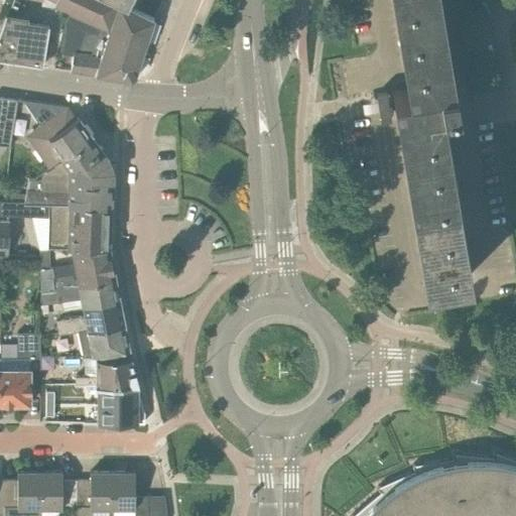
[(86,51),(74,50),(71,71),(127,80),(135,75),(154,19),(127,6),(114,0),(54,0),(53,6),(90,22),(86,31),(90,33),(86,51)]
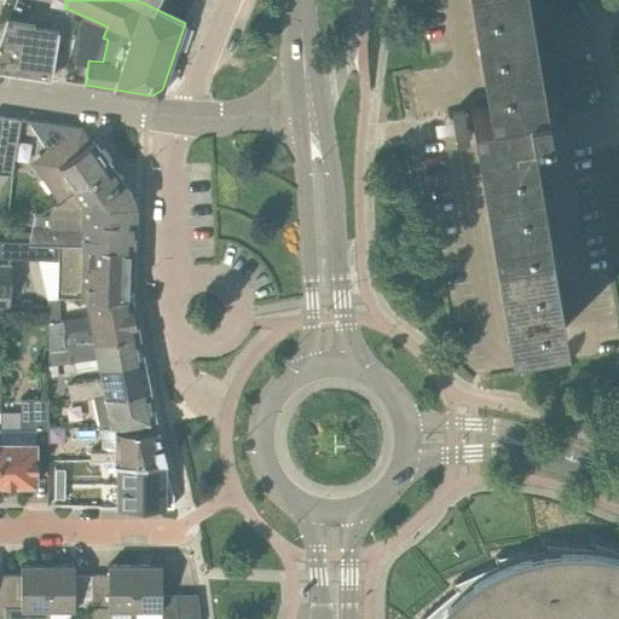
[(470,0),(489,106),(470,109),(469,110),(473,134),(474,134),(509,340),(565,330),(531,126),(549,123),(528,0),(470,0)]
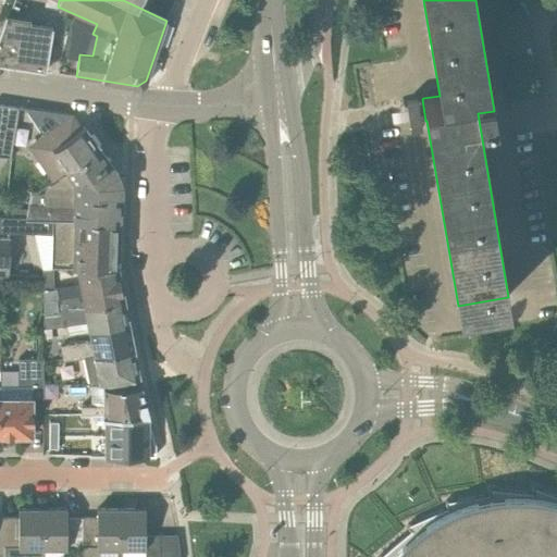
[(31,17),(5,14),(0,31),(0,64),(46,72),(52,26),(31,23),(31,17)]
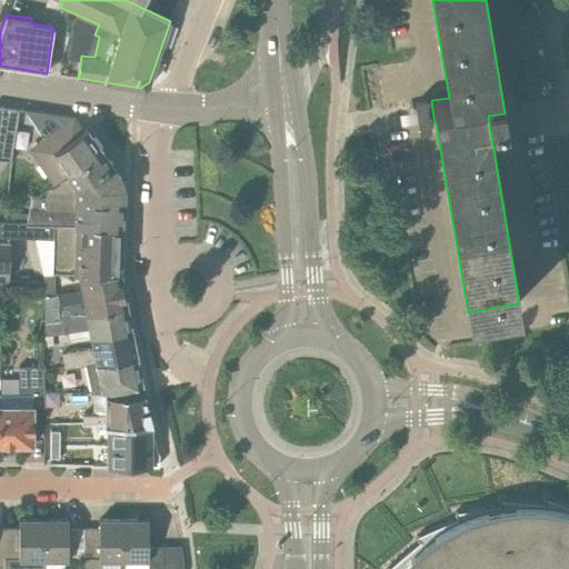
[(0,158),(10,160),(19,109),(0,106),(0,158)]
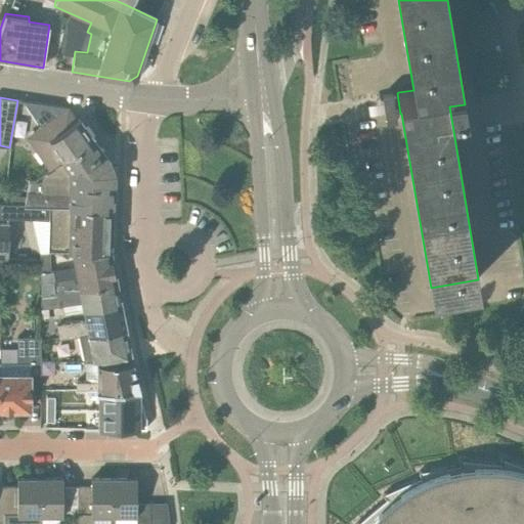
[(23,102),(24,102),(41,128),(33,134),(31,141),(50,170),(62,161),(93,138),(80,119),(76,121),(67,107),(23,101),(23,102)]
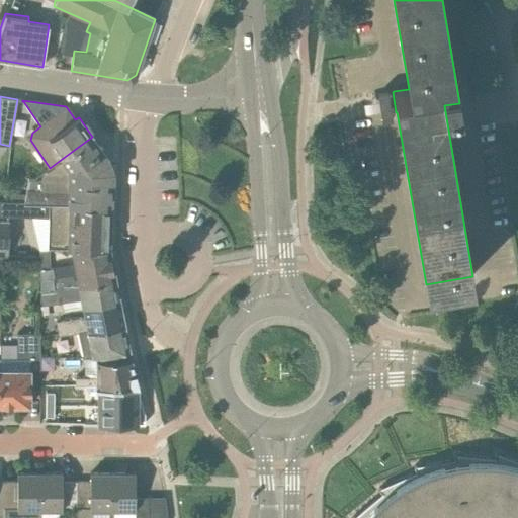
[(25,203),(111,205),(112,171),(109,161),(92,137),(62,159),(68,169),(68,190),(28,189),(25,203)]
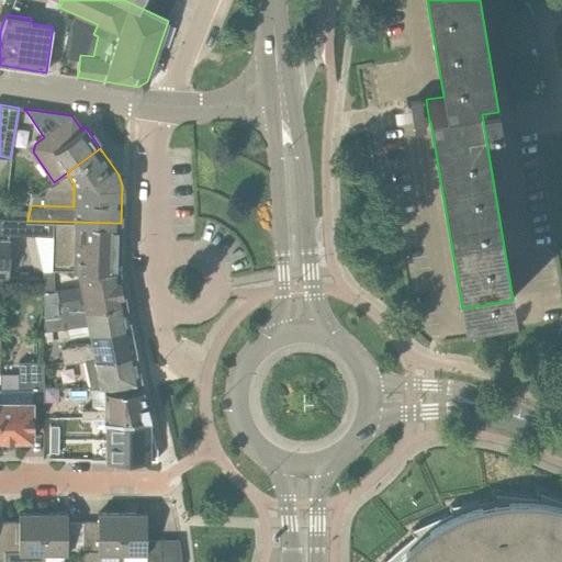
[(0,233),(34,235),(42,270),(54,270),(54,271),(77,270),(119,269),(121,223),(27,221),(10,220),(10,218),(0,217),(0,233)]
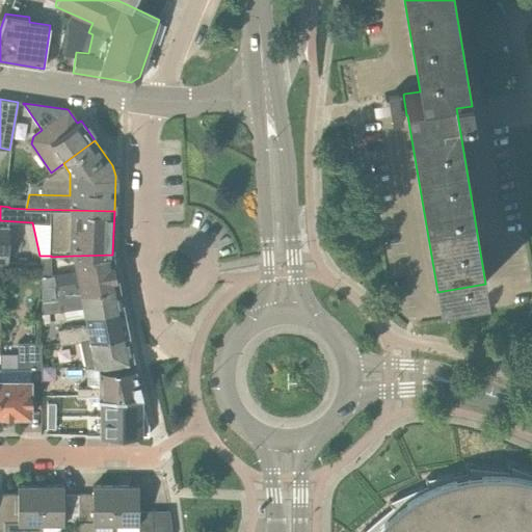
[(9,228),(0,227),(0,262),(8,262),(9,228)]
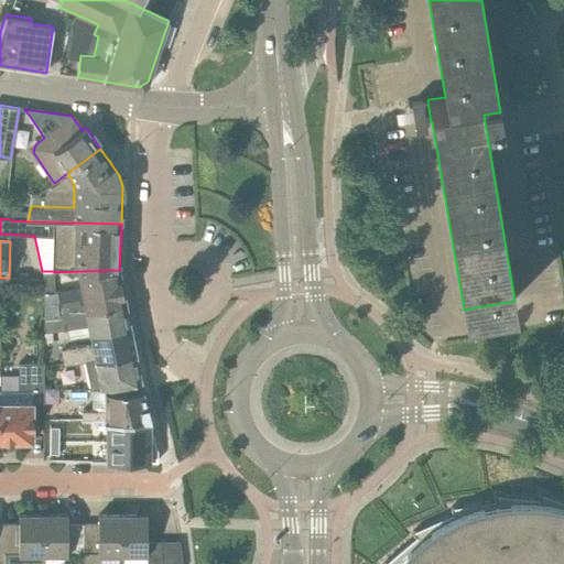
[(43,316),(126,302),(119,270),(77,271),(84,302),(79,303),(78,297),(58,301),(57,290),(54,291),(54,272),(54,271),(42,271),(42,272),(43,294),(43,316)]
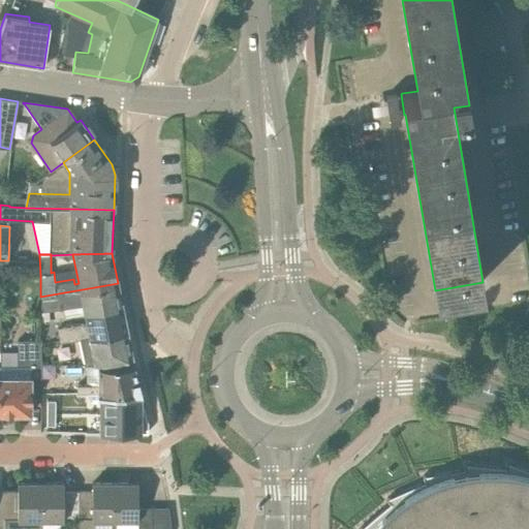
[(83,313),(122,306),(118,283),(40,297),(41,311),(82,306),(83,313)]
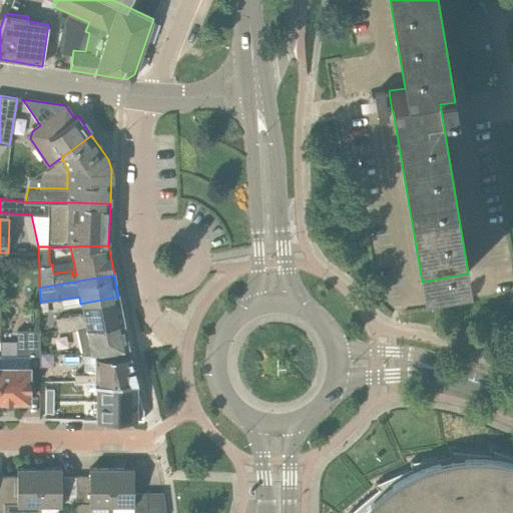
[(68,332),(77,330),(76,328),(123,320),(118,297),(80,304),(83,314),(56,319),(58,332),(68,331),(68,332)]
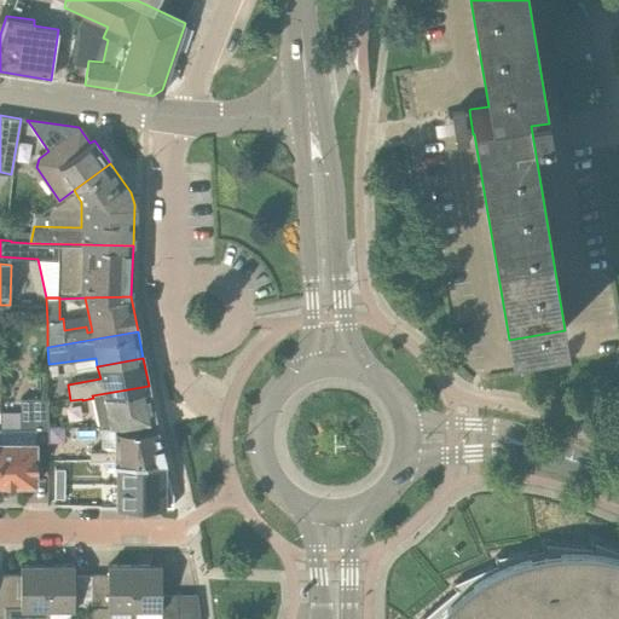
[(92,395),(93,398),(98,428),(102,428),(102,427),(156,427),(149,386),(92,395)]
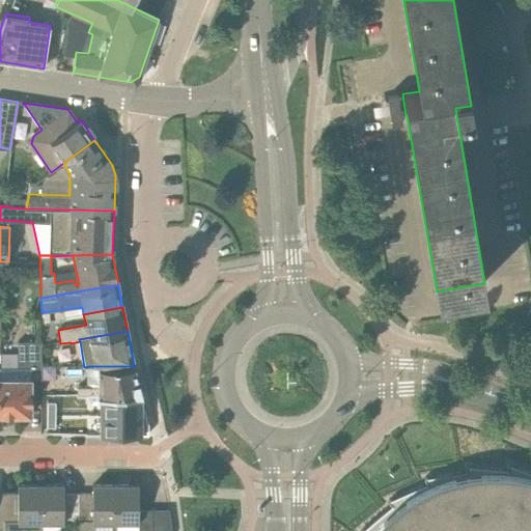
[(0,367),(0,415),(31,416),(31,381),(42,381),(42,341),(18,341),(18,367),(0,367)]
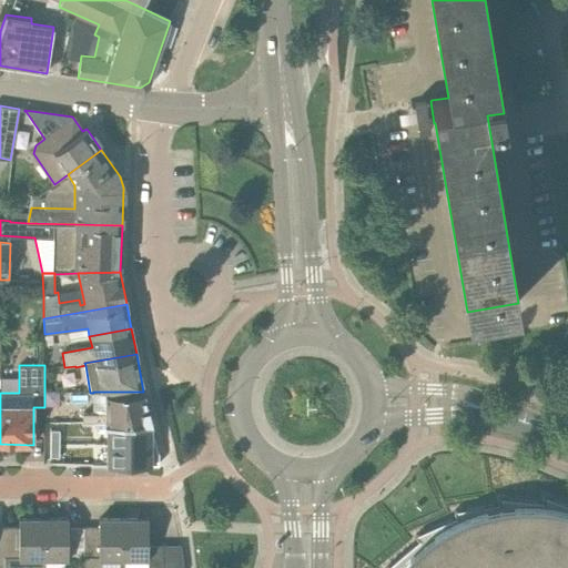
[(93,414),(83,414),(83,422),(95,422),(105,422),(151,421),(143,394),(143,392),(93,392),(93,393),(93,414)]
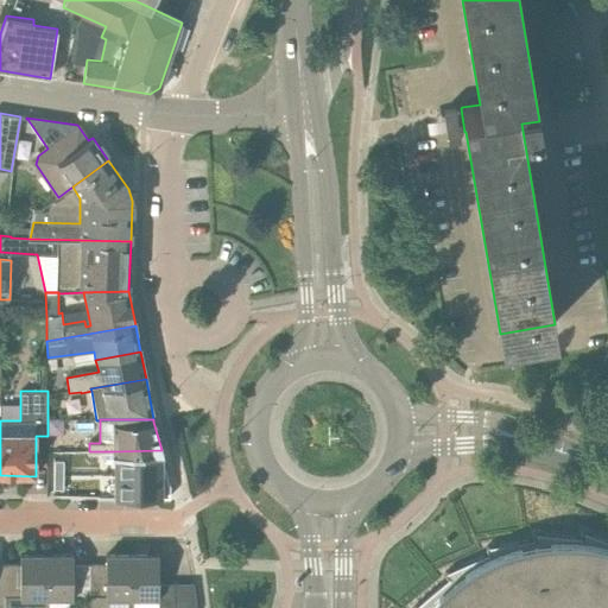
[(114,474),(166,473),(162,455),(162,450),(113,451),(114,474)]
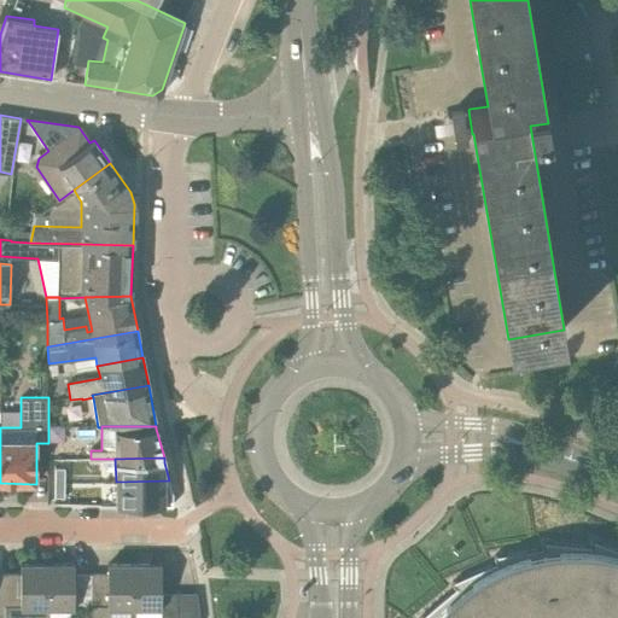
[(64,483),(64,470),(54,470),(54,483),(64,483)]
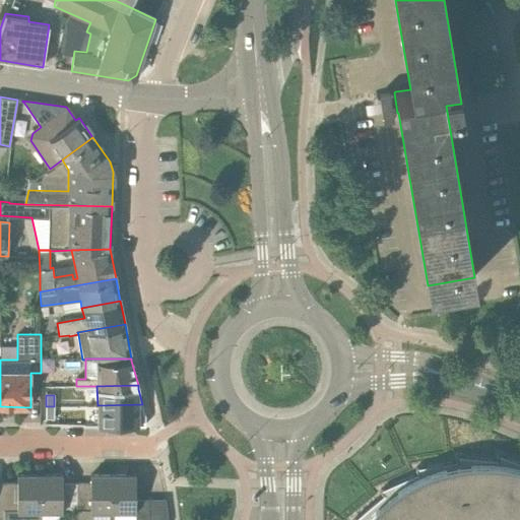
[(145,425),(145,413),(142,404),(98,405),(98,425),(145,425)]
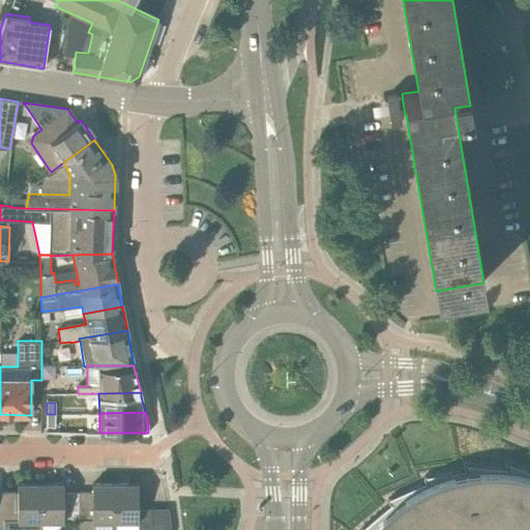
[(55,425),(55,414),(47,414),(47,425),(55,425)]
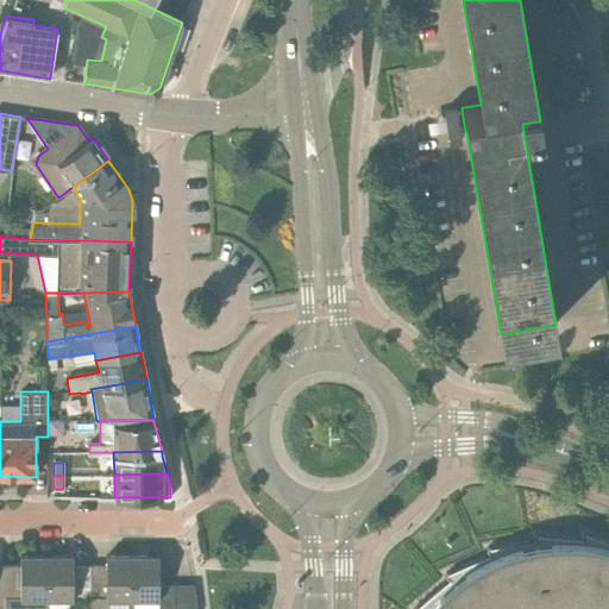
[(608,608),(608,541),(582,532),(582,539),(533,534),(534,540),(487,548),(489,554),(445,575),(449,581),(413,608),(608,608)]
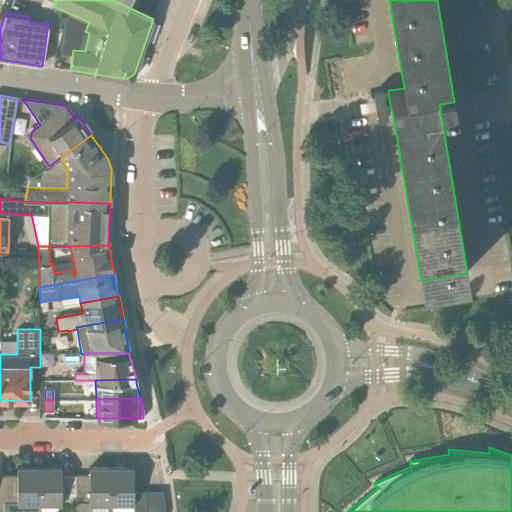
[(39,511),(40,504),(40,468),(17,468),(17,476),(5,476),(4,502),(3,502),(3,511),(39,511)]
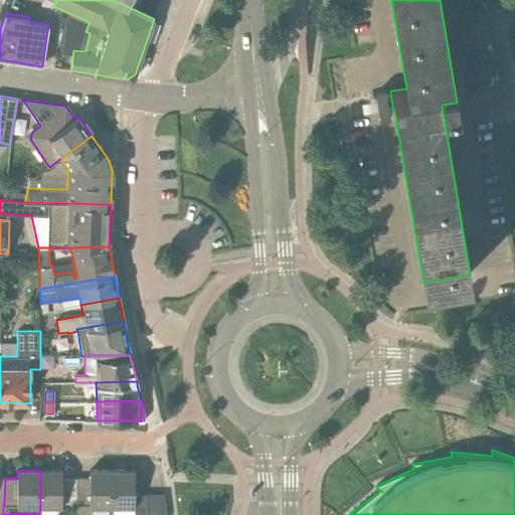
[(62,507),(62,505),(75,505),(77,505),(76,479),(62,479),(62,471),(40,471),(40,507),(62,507)]
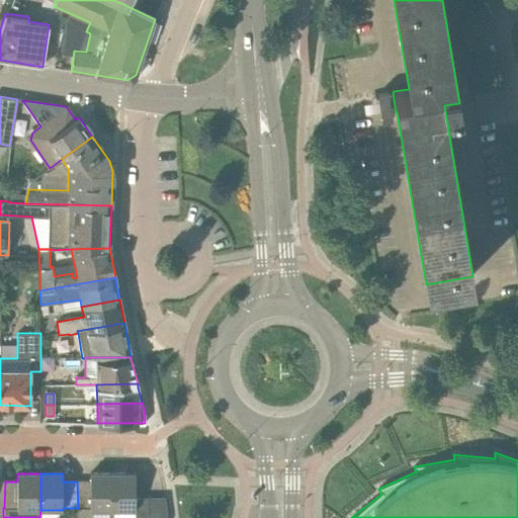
[(112,517),(112,510),(113,510),(113,473),(90,473),(90,482),(77,482),(78,508),(76,508),(76,517),(112,517)]
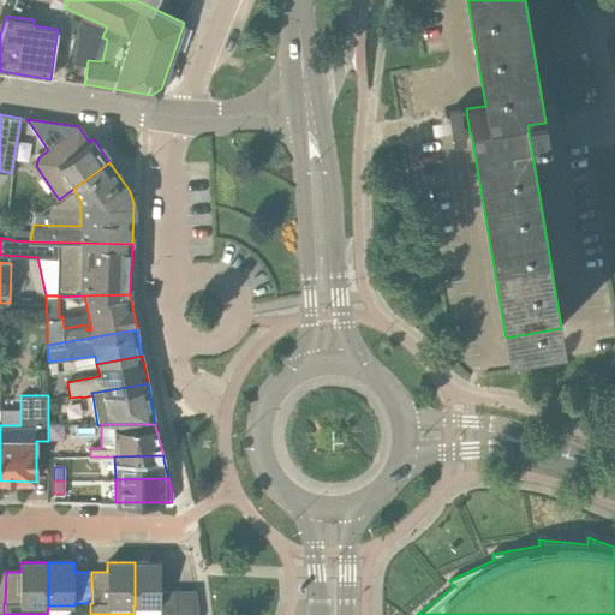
[(135,562),(135,605),(161,605),(161,614),(198,614),(196,591),(161,591),(161,562),(135,562)]
